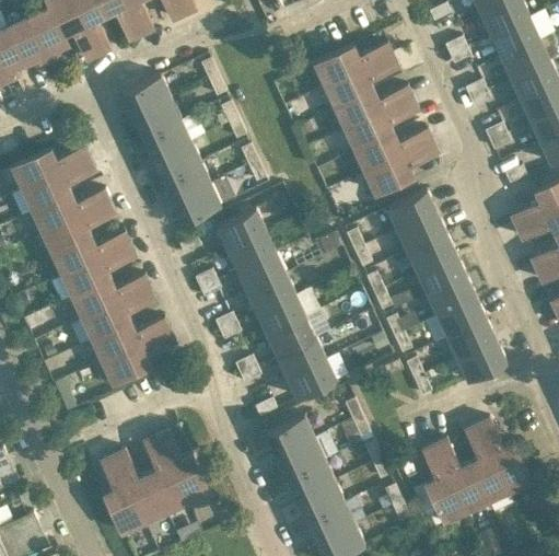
[(99,53),(73,0),(48,0),(50,4),(68,43),(69,43),(65,33),(73,29),(86,58),(99,53)]
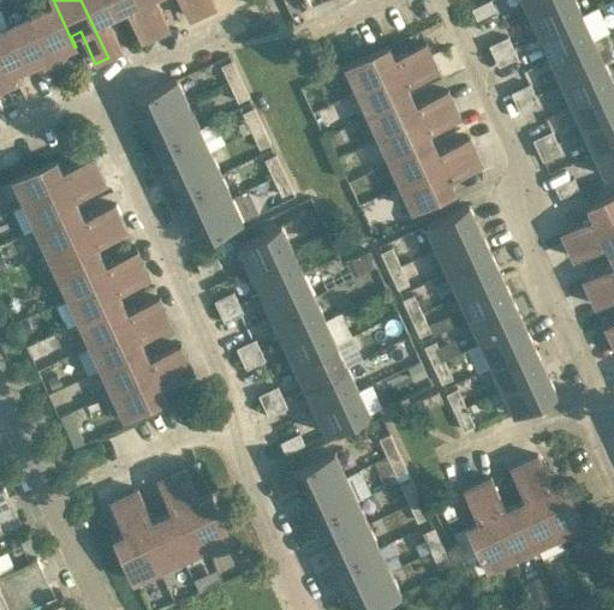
[(117,15),(109,0),(81,0),(108,58),(121,52),(106,19),(117,15)]
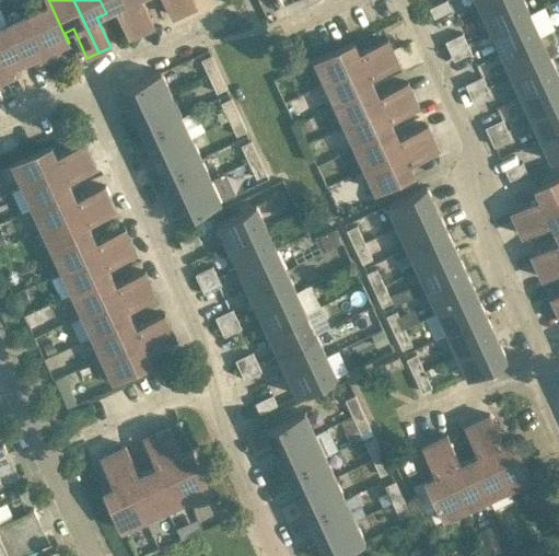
[(141,33),(126,0),(100,0),(106,13),(116,9),(130,38),(141,33)]
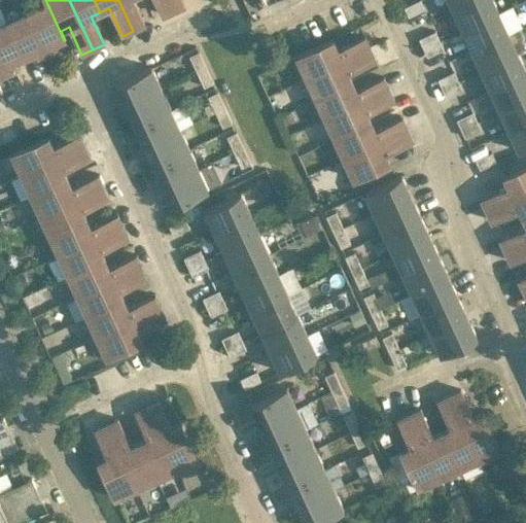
[(118,0),(133,31),(144,26),(132,0),(118,0)]
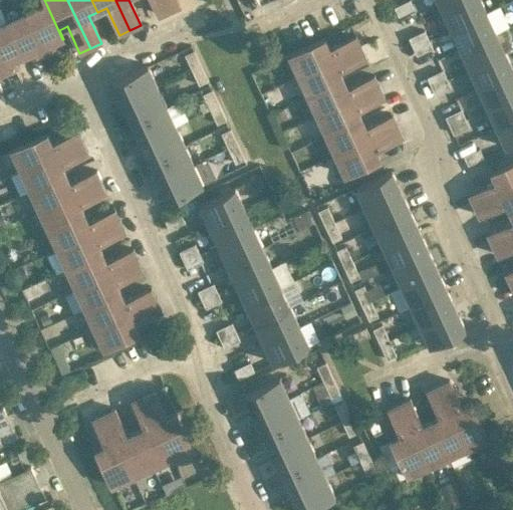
[(151,0),(159,17),(169,12),(164,0),(151,0)]
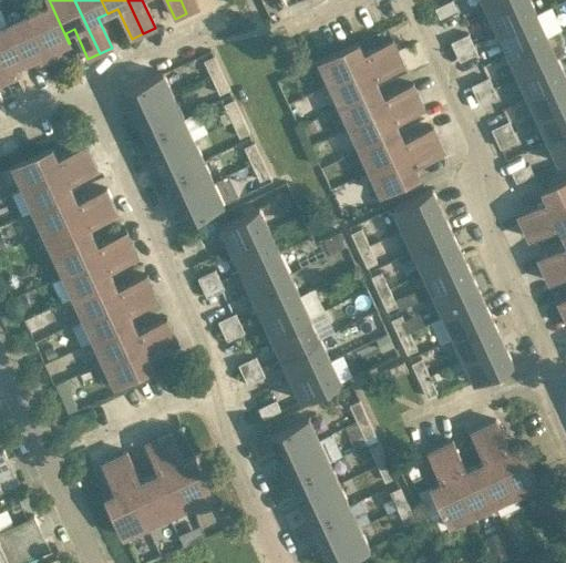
[(181,0),(186,13),(198,8),(195,0),(181,0)]
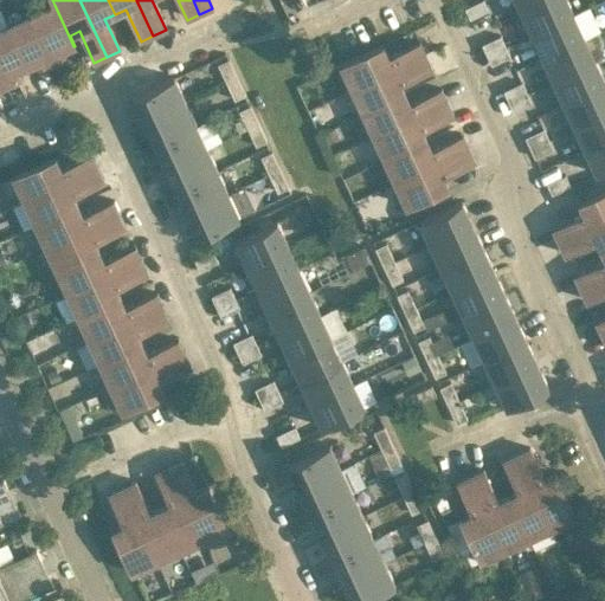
[(514,0),(521,13),(547,0),(514,0)]
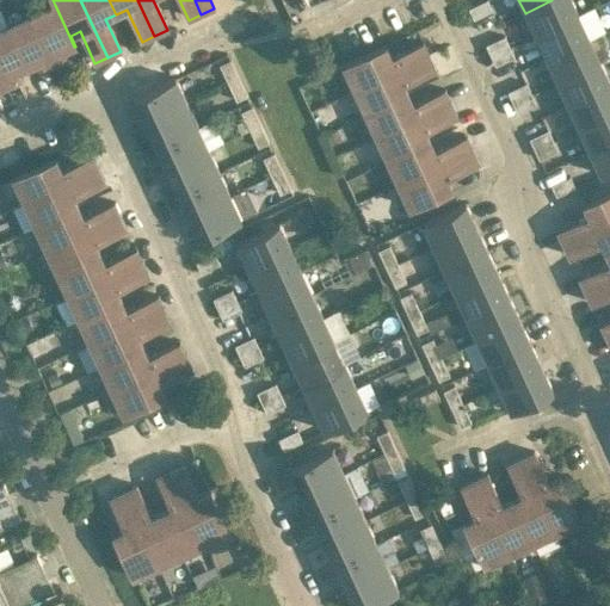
[(570,0),(552,0),(525,13),(536,36),(578,17),(570,0)]
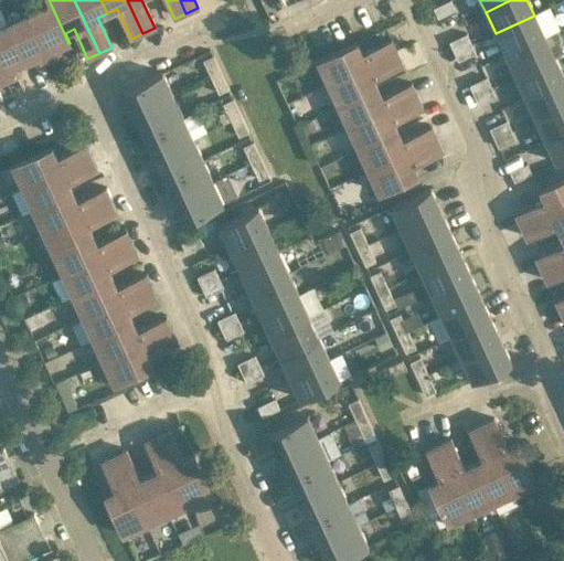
[(450,2),(433,10),(438,20),(455,11),(450,2)]
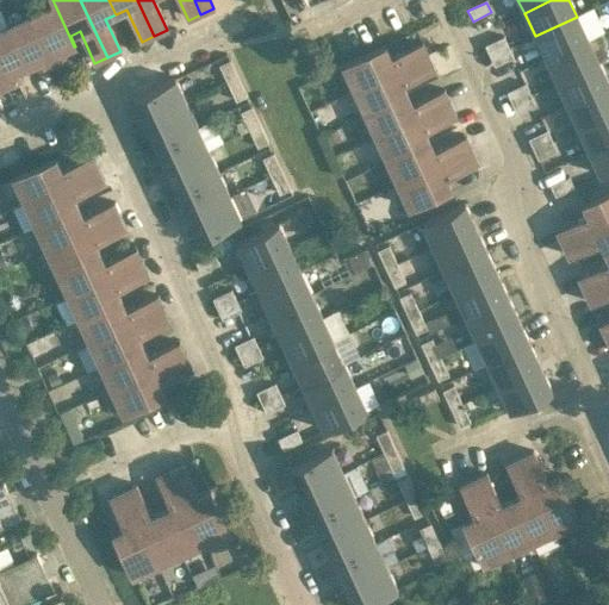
[(74,47),(55,5),(31,16),(61,79),(73,73),(63,51),(74,47)]
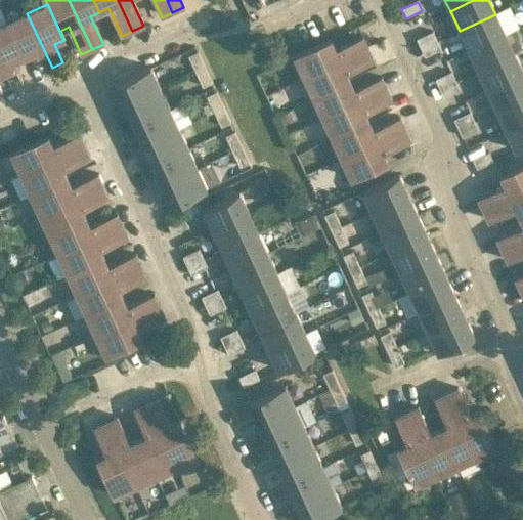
[(52,68),(27,13),(7,23),(24,58),(33,54),(41,73),(52,68)]
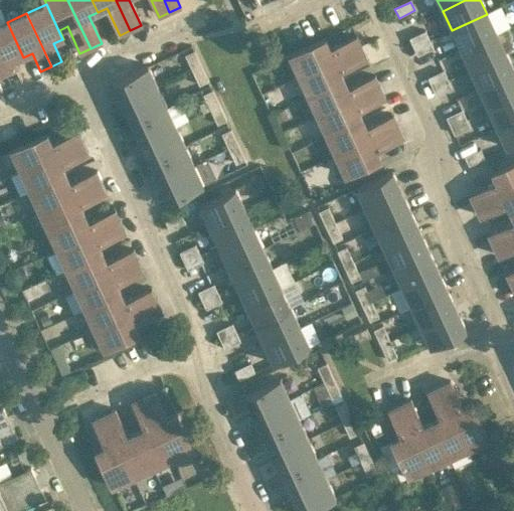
[(487,14),(452,30),(461,50),(496,34),(487,14)]
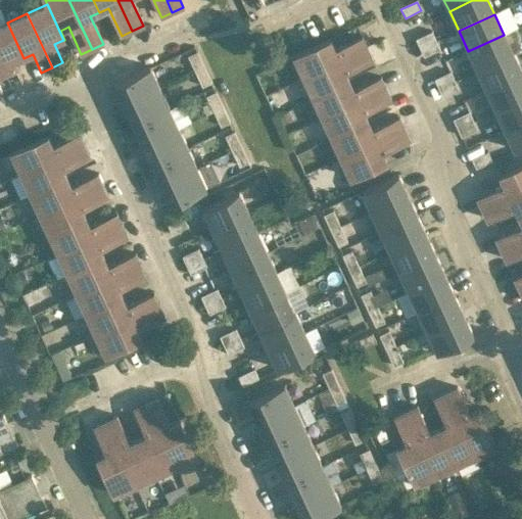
[(24,58),(7,22),(0,26),(0,60),(11,86),(22,82),(14,63),(24,58)]
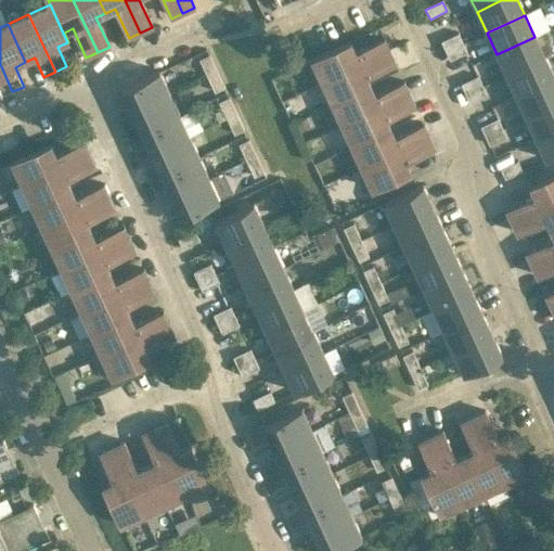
[(446,52),(462,45),(458,35),(441,42),(446,52)]
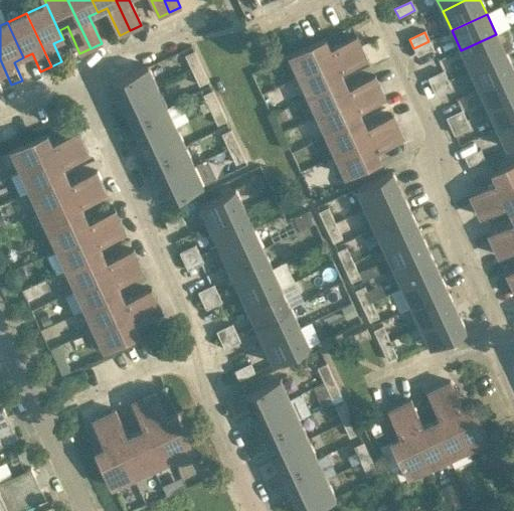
[(496,34),(461,50),(470,70),(506,53),(496,34)]
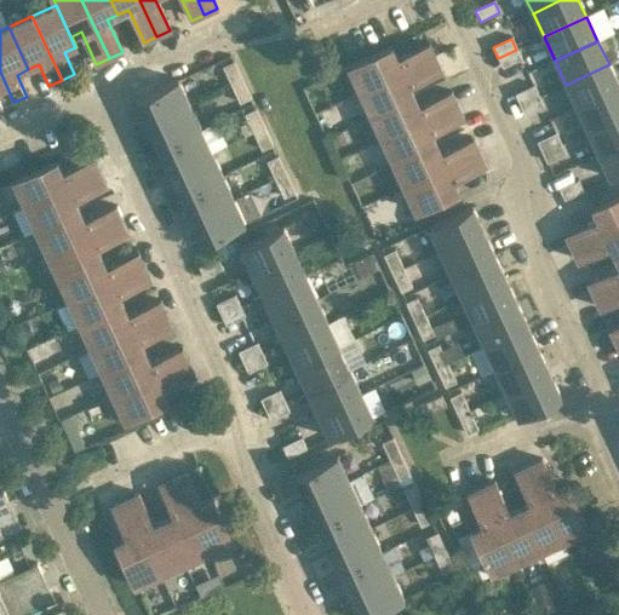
[(360,93),(435,58),(429,46),(397,61),(391,49),(349,69),(360,93)]
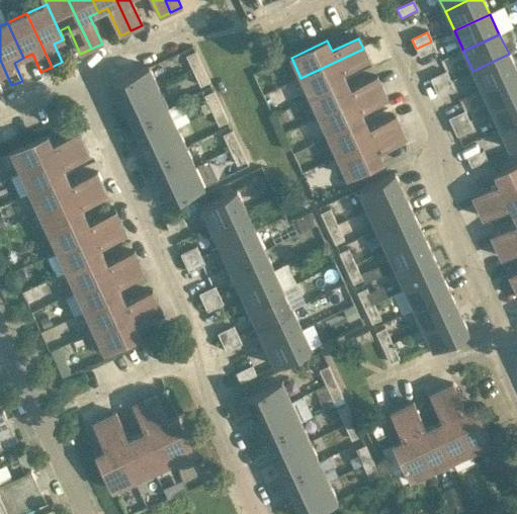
[(435,51),(431,41),(416,49),(420,58),(435,51)]
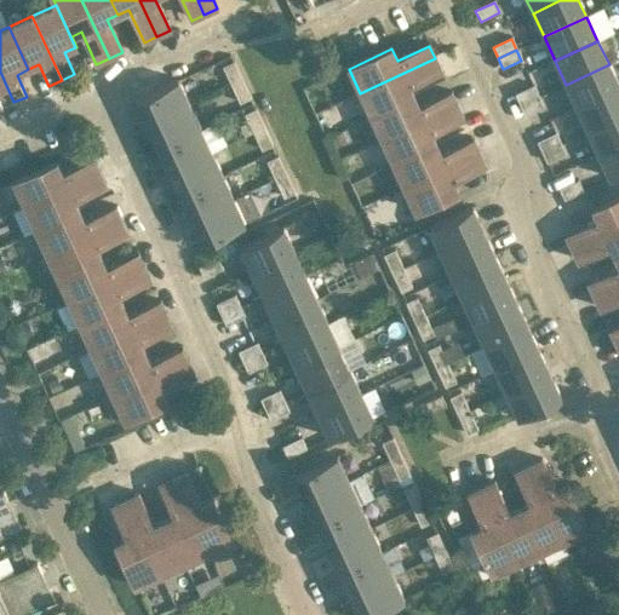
[(371,118),(414,97),(408,87),(441,72),(435,58),(360,93),(371,118)]
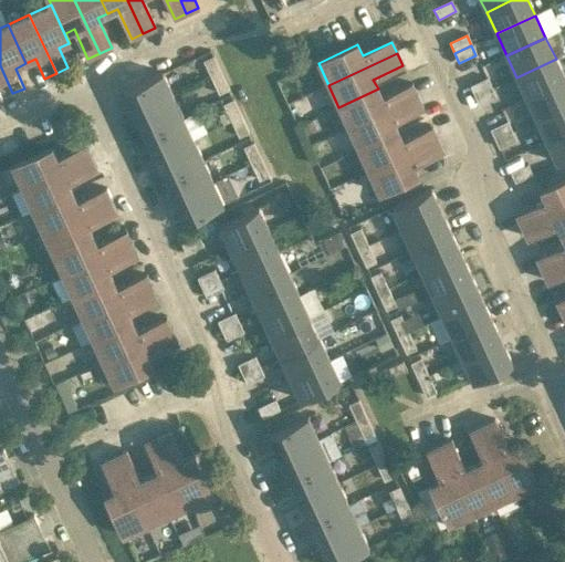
[(203,62),(211,79),(221,74),(213,58),(203,62)]
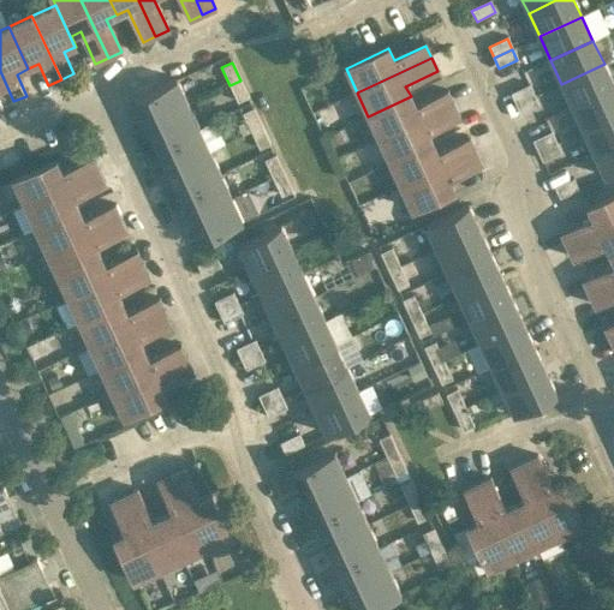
[(613,85),(604,64),(561,84),(572,108),(613,88),(613,85)]
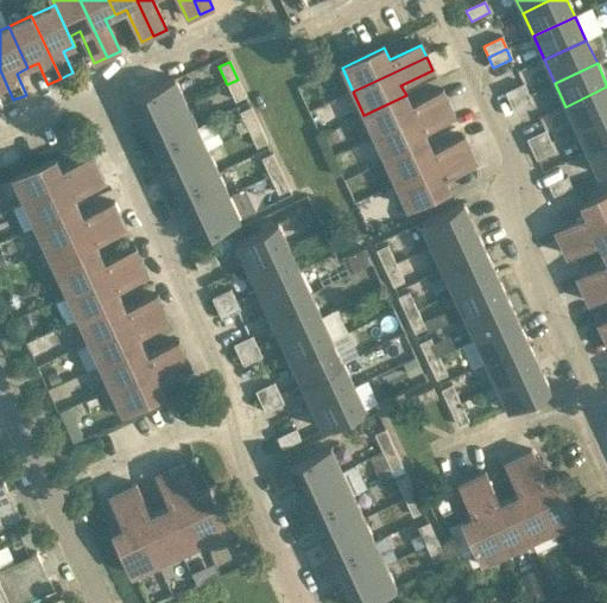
[(0,103),(1,106),(13,100),(0,70),(0,103)]
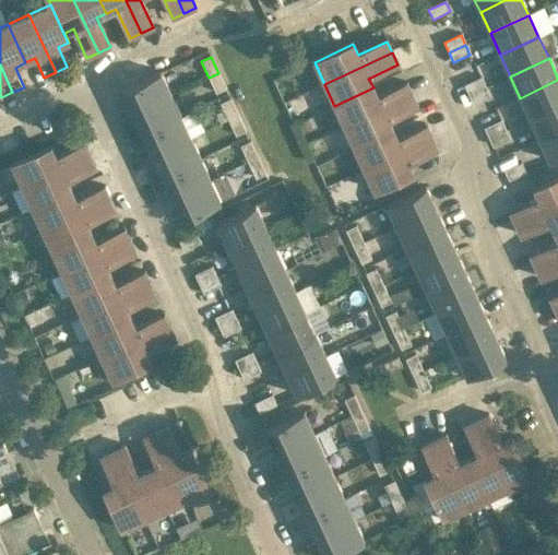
[(170,95),(161,74),(161,73),(121,91),(132,113),(170,95)]
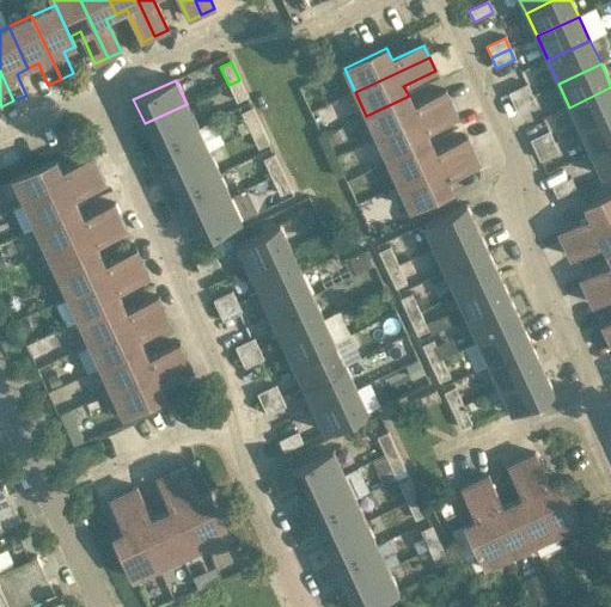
[(239,80),(228,85),(237,103),(248,98),(239,80)]
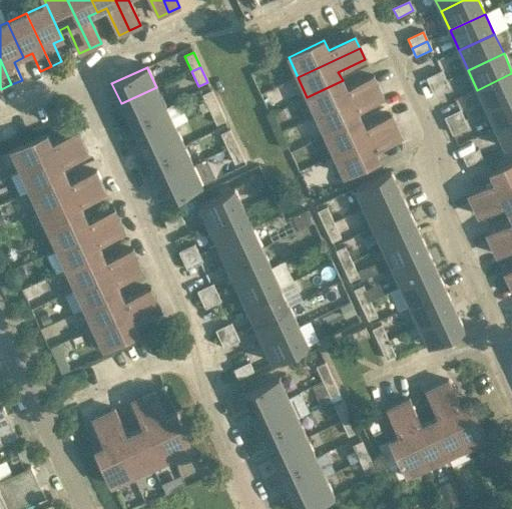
[(426,79),(430,88),(446,80),(441,72),(426,79)]
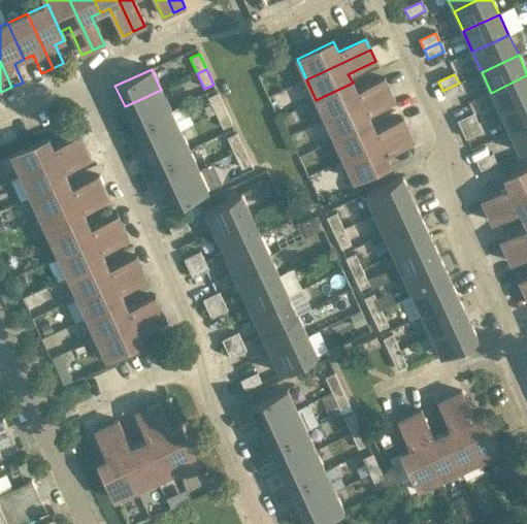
[(526,75),(491,93),(501,112),(526,100),(526,75)]
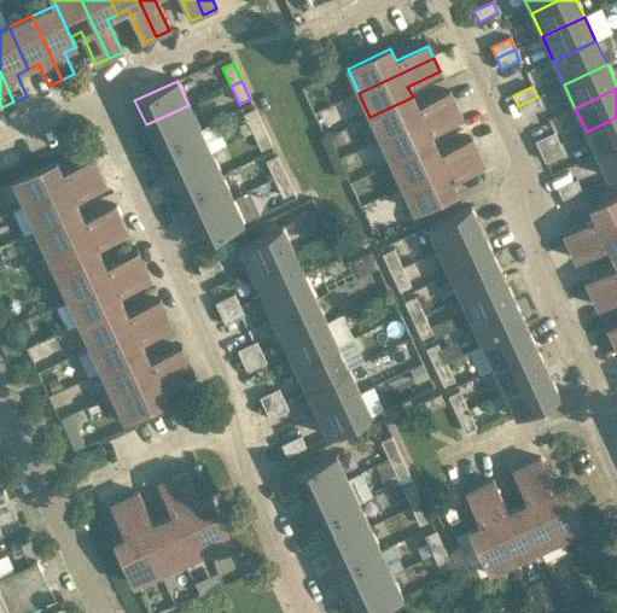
[(380,140),(455,106),(449,93),(418,107),(413,97),(370,117),(380,140)]
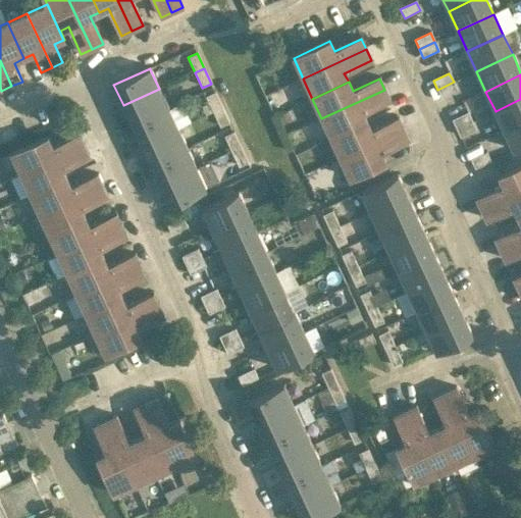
[(458,91),(454,82),(437,90),(441,98),(458,91)]
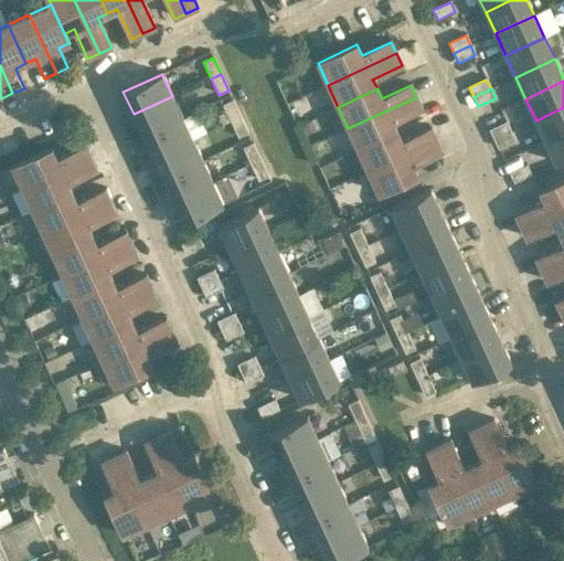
[(172,96),(134,114),(144,136),(182,118),(172,96)]
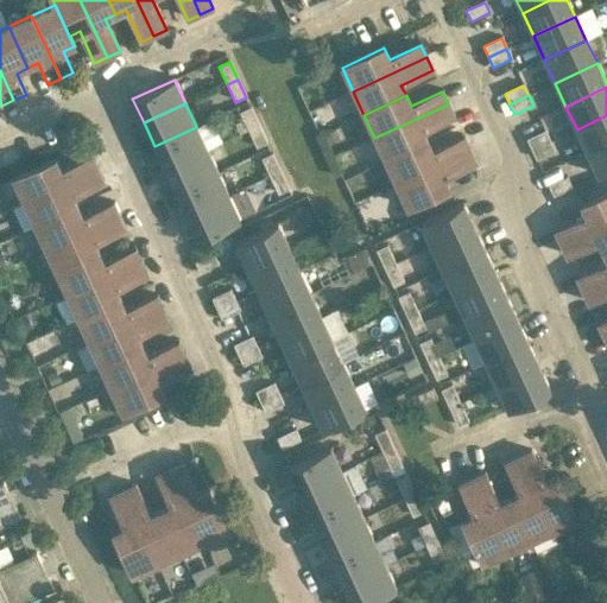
[(386,162),(428,143),(423,132),(454,116),(448,105),(374,138),(386,162)]
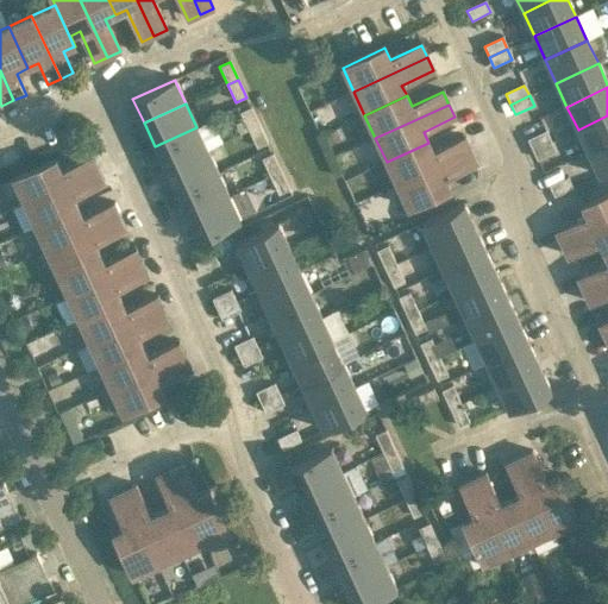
[(240,114),(249,132),(259,126),(251,108),(240,114)]
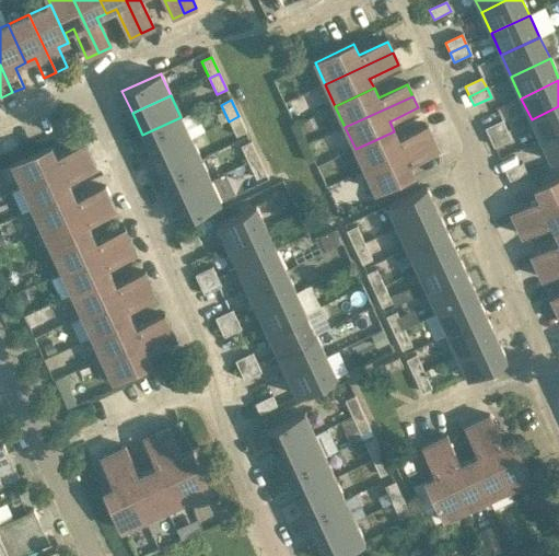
[(542,141),(558,132),(558,106),(532,119),(542,141)]
